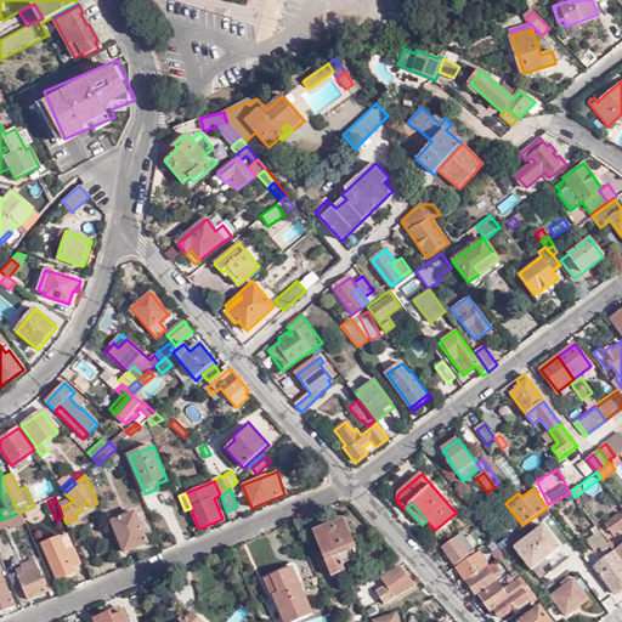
[(41,513),(38,504),(34,507),(24,510),(29,519),(41,513)]
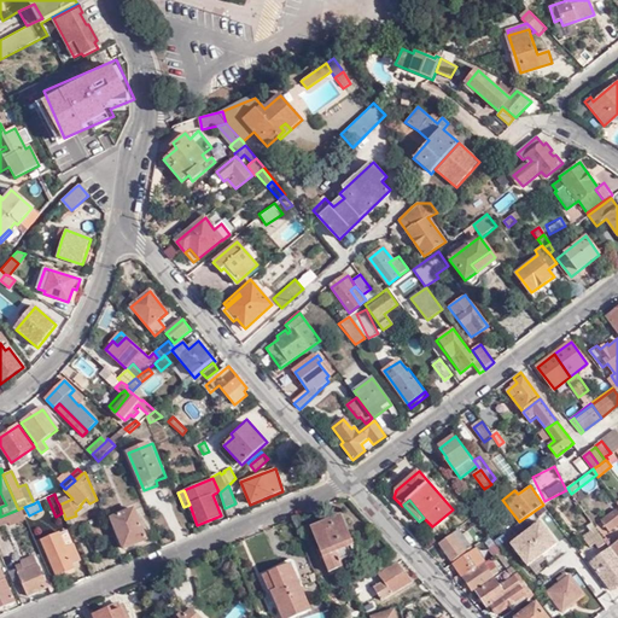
[(11,525),(25,519),(24,518),(21,508),(18,509),(0,517),(0,526),(10,523),(11,525)]
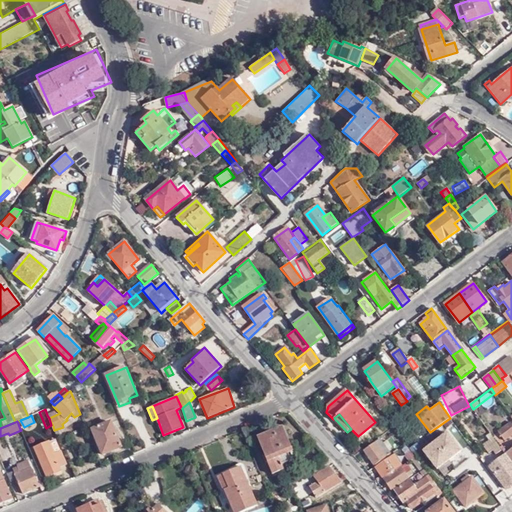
[(501,443),(511,434),(511,423),(511,422),(494,434),(501,443)]
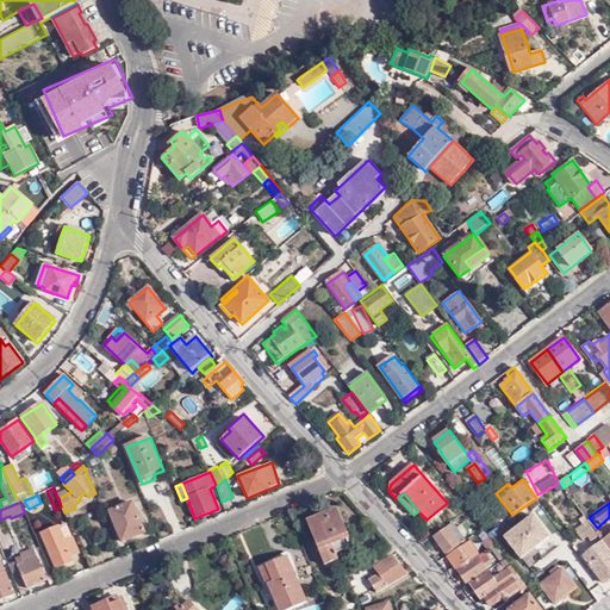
[(123,542),(144,533),(132,504),(111,512),(123,542)]
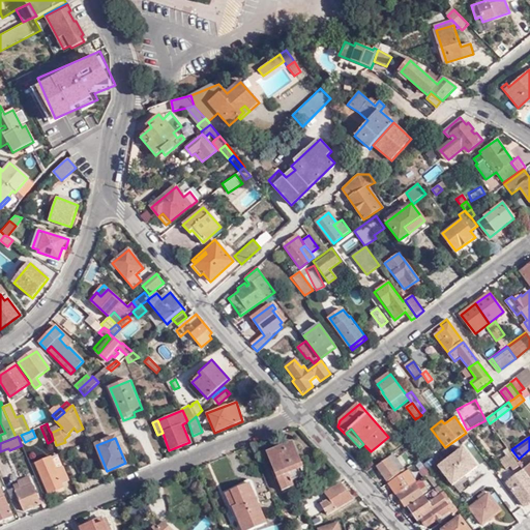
[(48,443),(50,449),(56,446),(53,440),(48,443)]
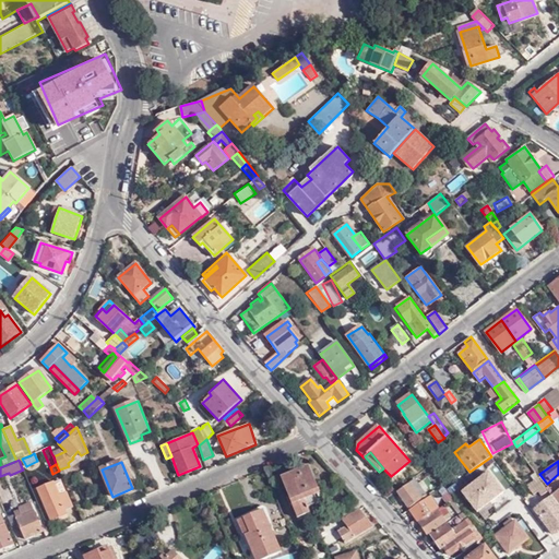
[(321,494),(309,466),(282,478),(298,519),(310,514),(306,506),(318,501),(316,496),(321,494)]
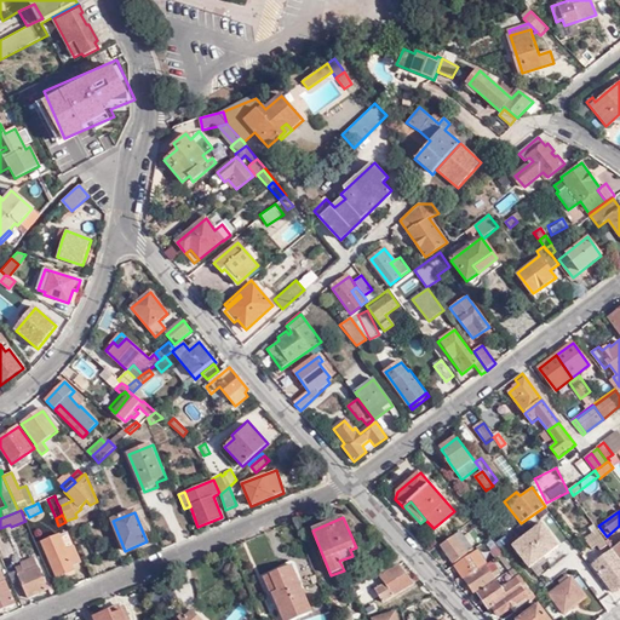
[(511,544),(530,567),(561,543),(543,518),(511,544)]
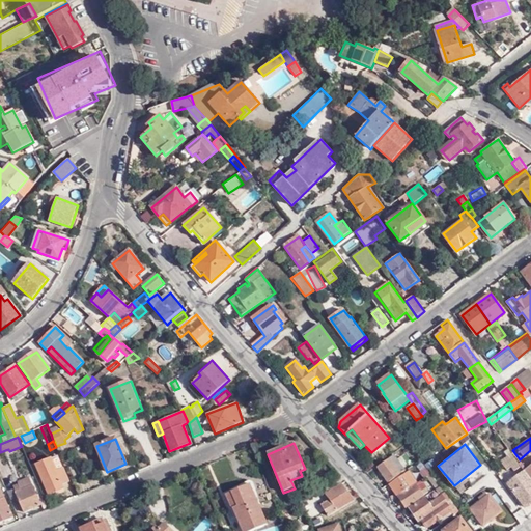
[(401,456),(396,459),(393,454),(376,467),(388,482),(404,471),(402,467),(407,464),(401,456)]
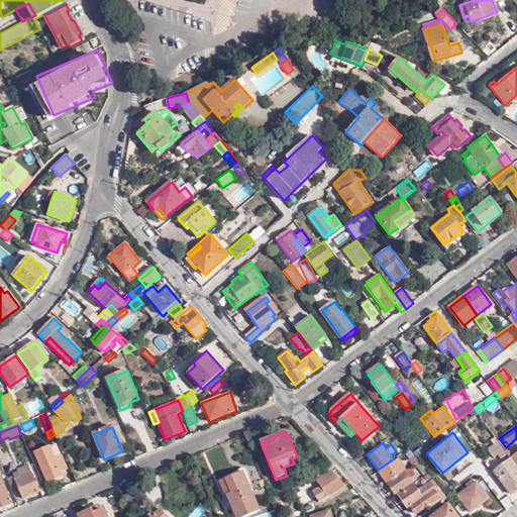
[(488,450),(493,457),(497,454),(501,459),(507,454),(504,451),(498,442),(495,444),(488,450)]
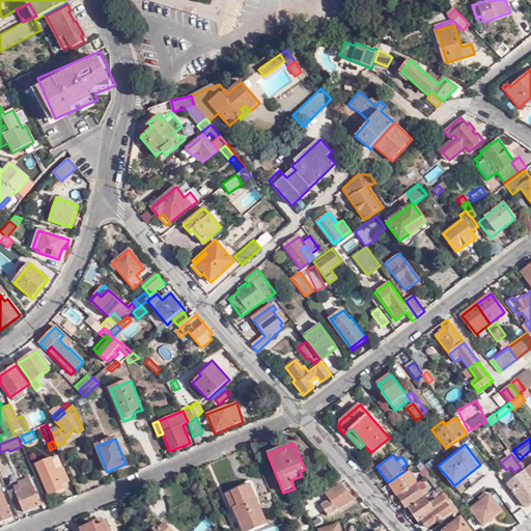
[(35,464),(48,495),(57,491),(55,486),(70,481),(58,455),(52,458),(51,457),(35,464)]
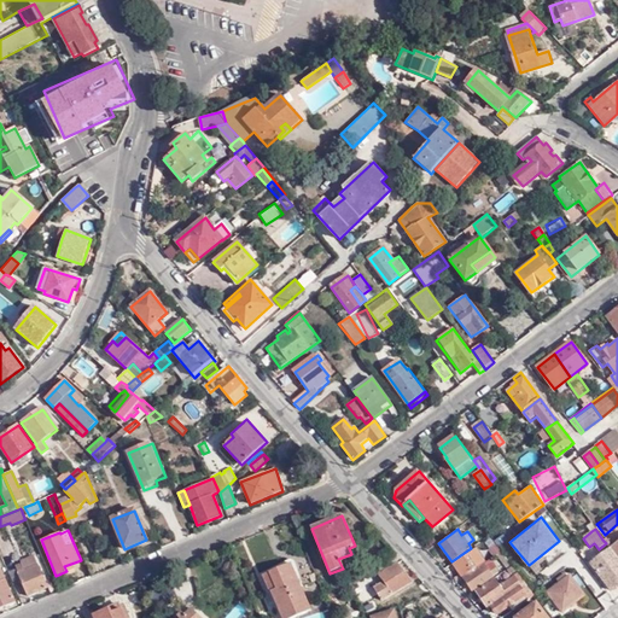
[(617,557),(617,543),(614,547),(607,537),(605,540),(617,557)]
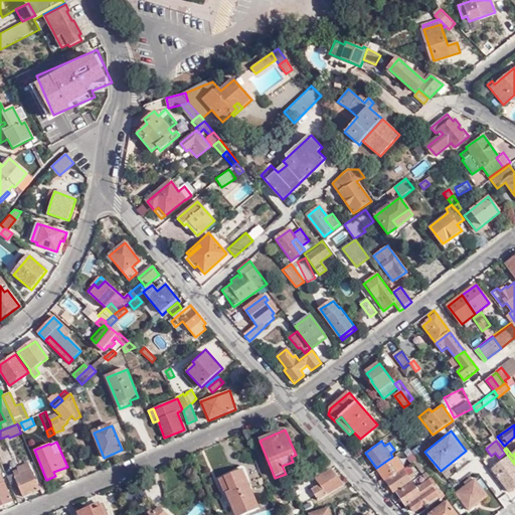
[(427,471),(432,468),(422,456),(418,459),(427,471)]
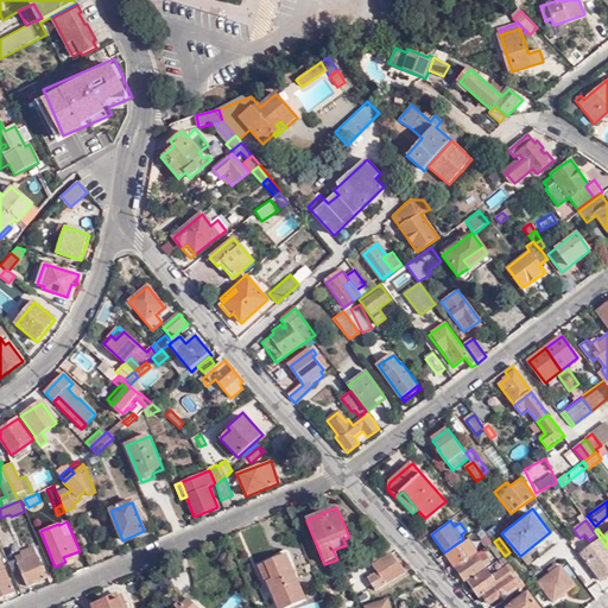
[(600,582),(607,575),(607,550),(600,539),(580,556),(600,582)]
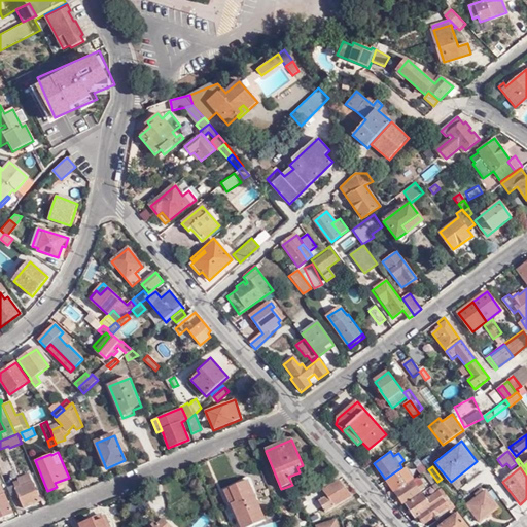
[(433,486),(437,482),(428,469),(424,472),(433,486)]
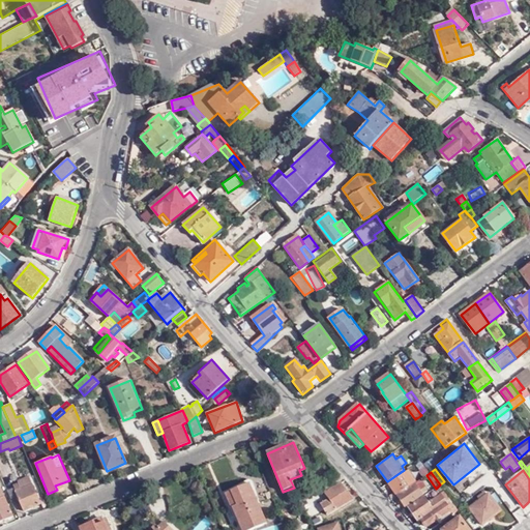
[(389,483),(401,475),(404,473),(403,473),(387,483),(388,483),(389,483)]
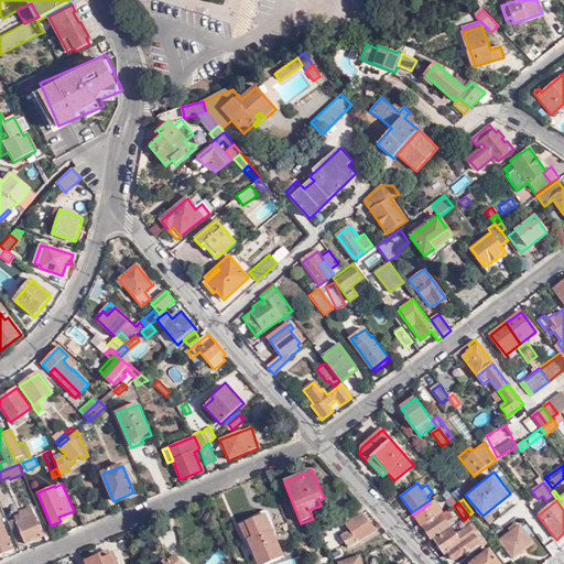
[(422,528),(443,512),(436,505),(432,508),(430,503),(426,506),(414,514),(413,514),(422,528)]
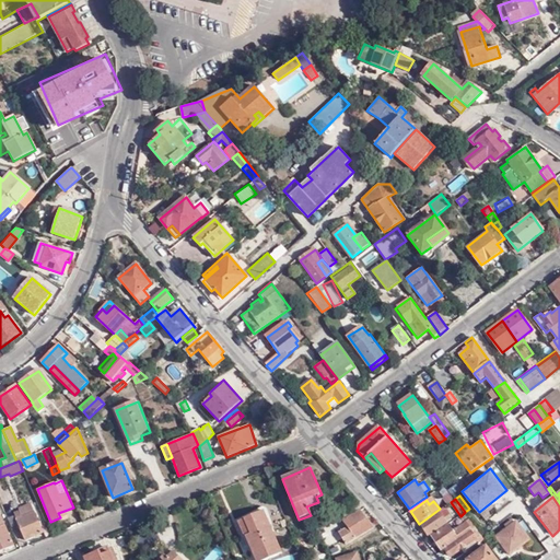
[(18,509),(19,511),(21,517),(34,512),(31,504),(18,509)]
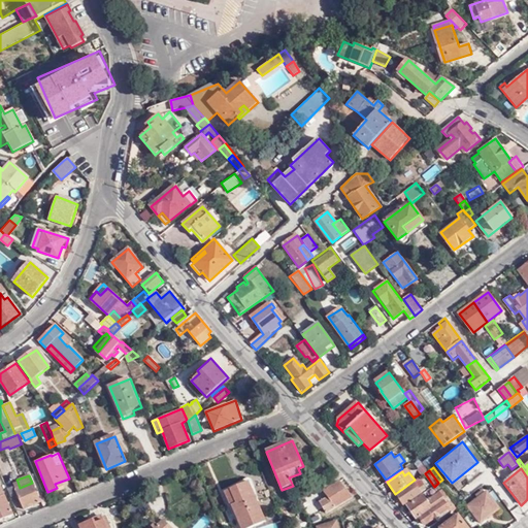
[(334,477),(320,487),(324,492),(338,483),(334,477)]
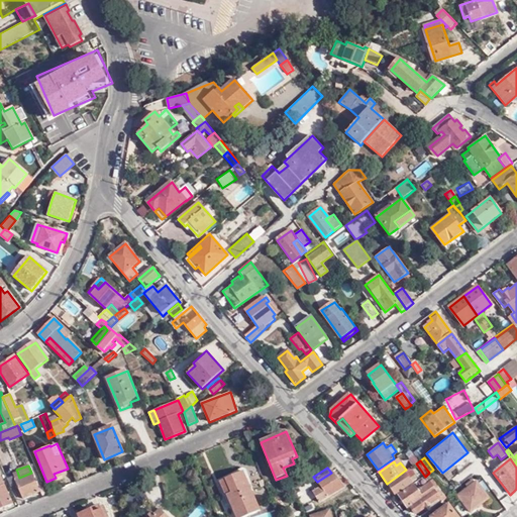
[(415,474),(410,468),(389,483),(387,484),(395,494),(417,479),(414,475),(415,474)]
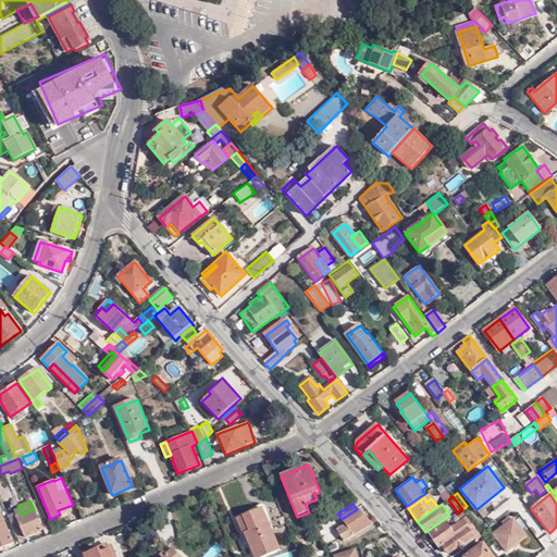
[(462,509),(467,516),(471,512),(467,506),(462,509)]
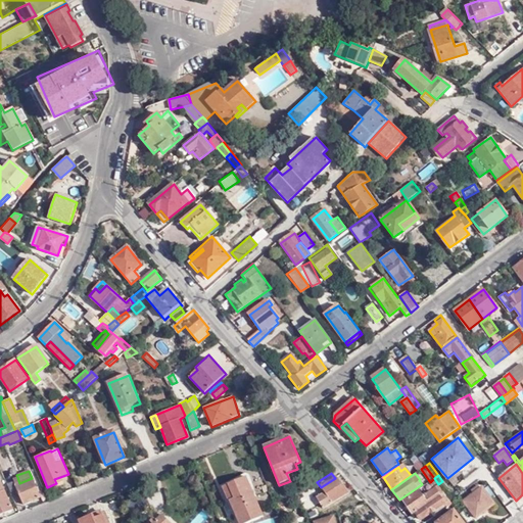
[(19,483),(17,477),(12,480),(22,505),(40,497),(32,478),(19,483)]
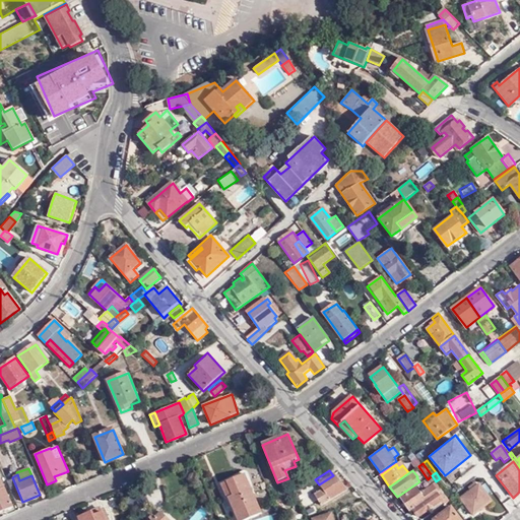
[(234,496),(229,499),(238,519),(245,519),(262,513),(246,474),(228,481),(234,496)]
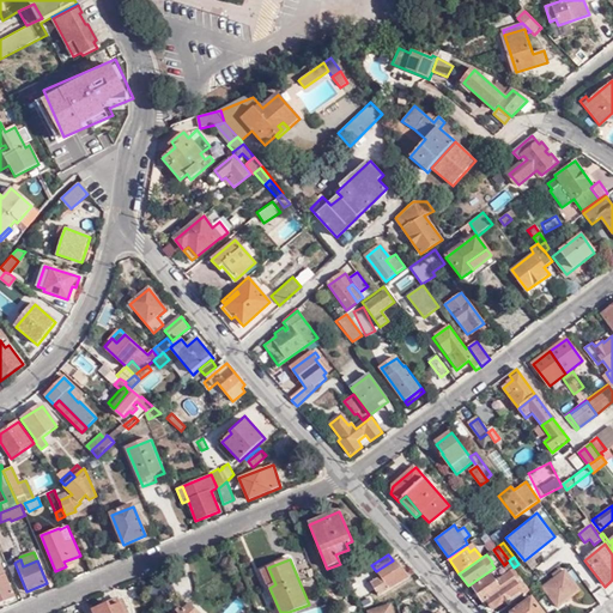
[(393,560),(376,571),(381,577),(370,584),(380,596),(410,578),(395,559),(393,560)]
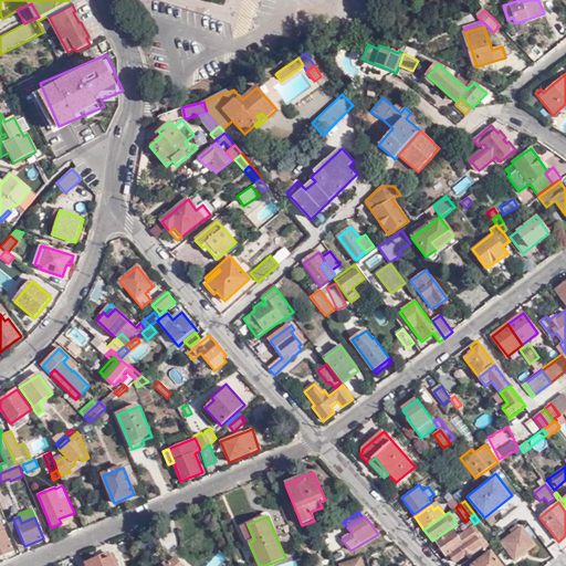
[(0,521),(0,520),(0,556),(13,551),(0,521)]
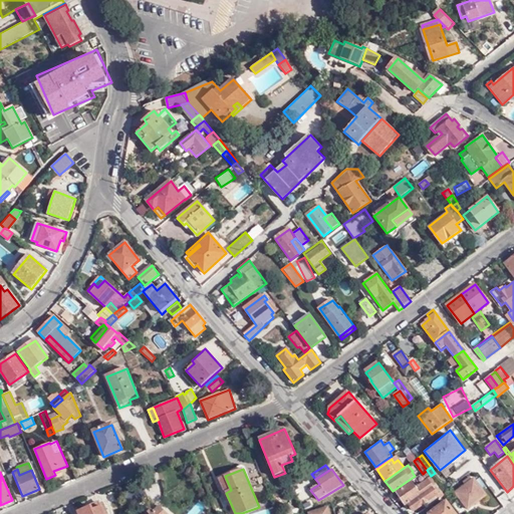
[(224,493),(226,493),(231,490),(225,476),(218,479),(224,493)]
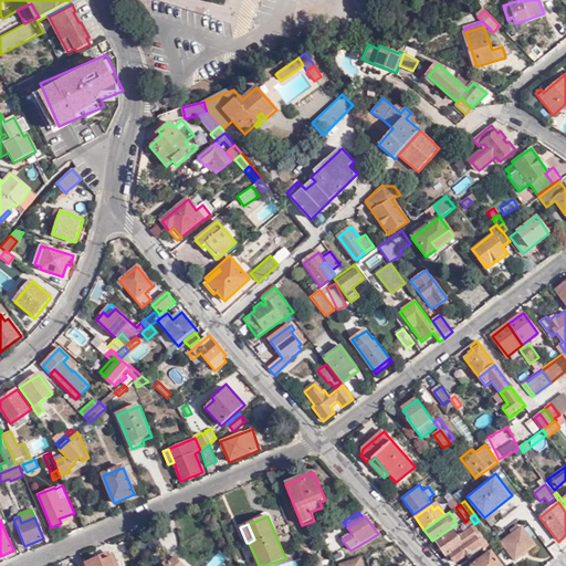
[(436,542),(447,557),(450,555),(477,536),(478,535),(472,527),(459,536),(453,530),(436,542)]
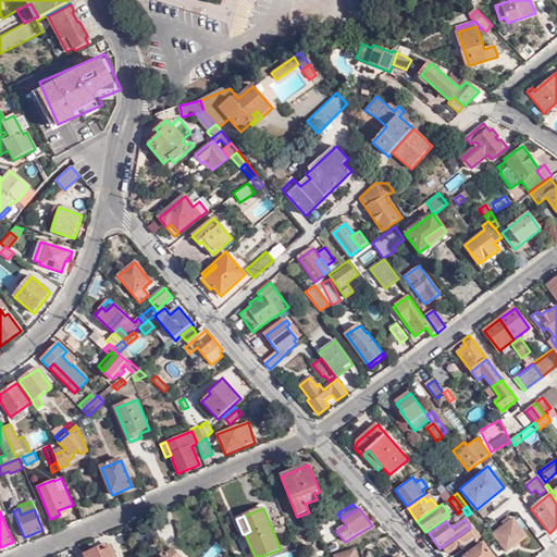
[(525,536),(514,519),(493,534),(506,552),(525,536)]
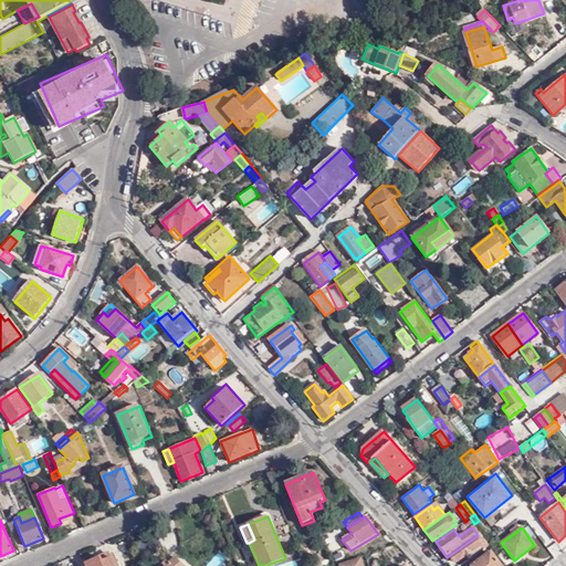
[(477,536),(450,555),(456,564),(483,544),(477,536)]
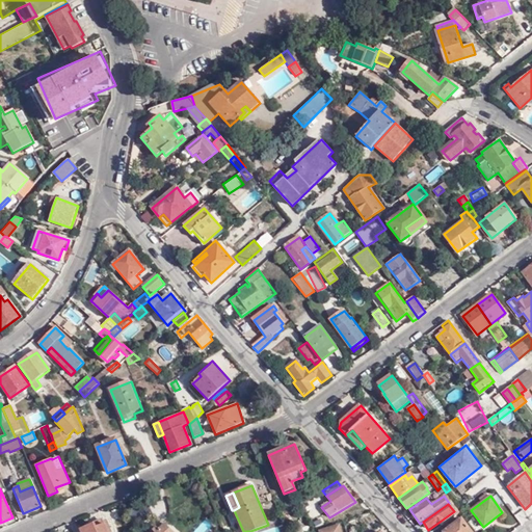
[(173,531),(160,520),(151,528),(155,531),(173,531)]
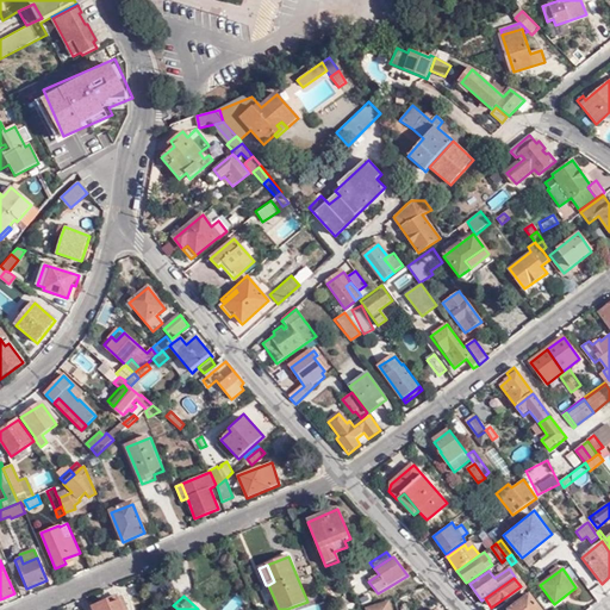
[(539,609),(528,596),(509,609),(539,609)]
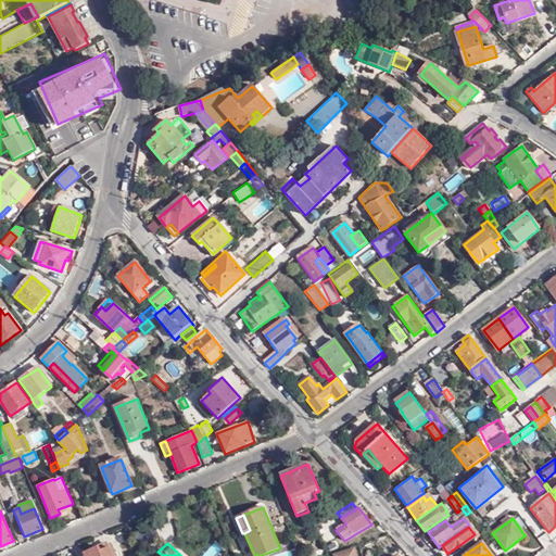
[(114,555),(110,545),(86,555),(114,555)]
